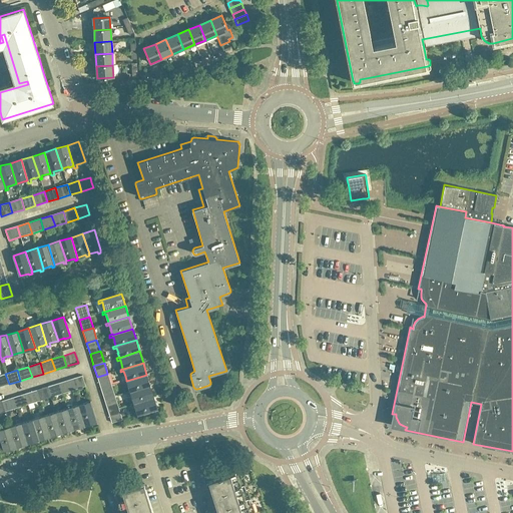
[(0,387),(9,384),(5,374),(0,375),(0,387)]
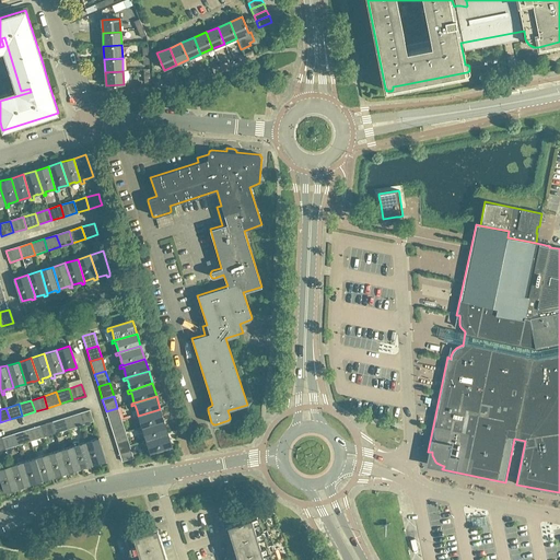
[(121,421),(117,408),(106,411),(109,424),(121,421)]
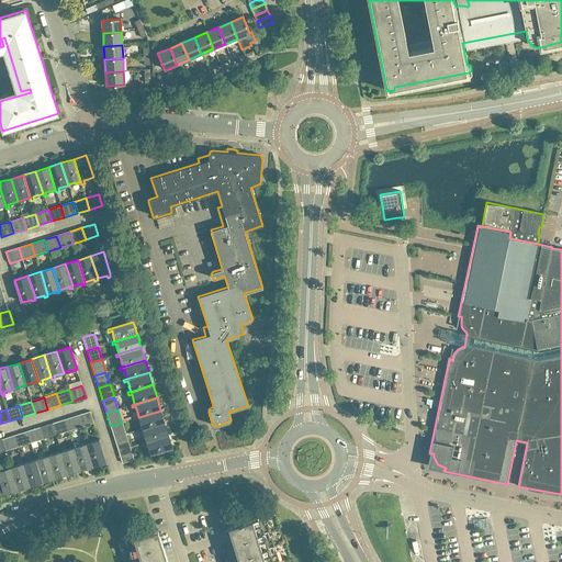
[(165,423),(160,411),(138,417),(138,416),(135,417),(136,419),(139,419),(142,424),(141,424),(143,428),(143,429),(165,423)]
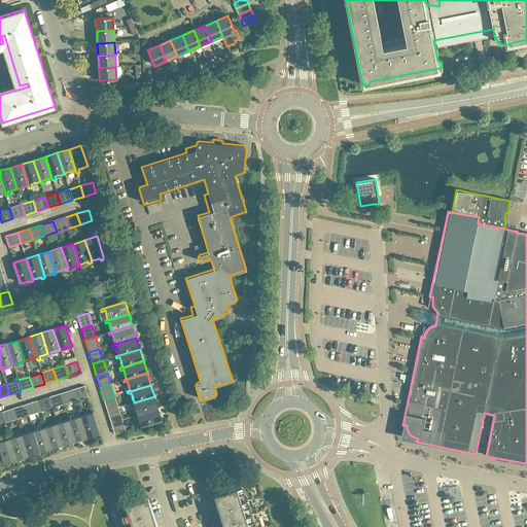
[(88,397),(84,386),(72,390),(76,400),(88,397)]
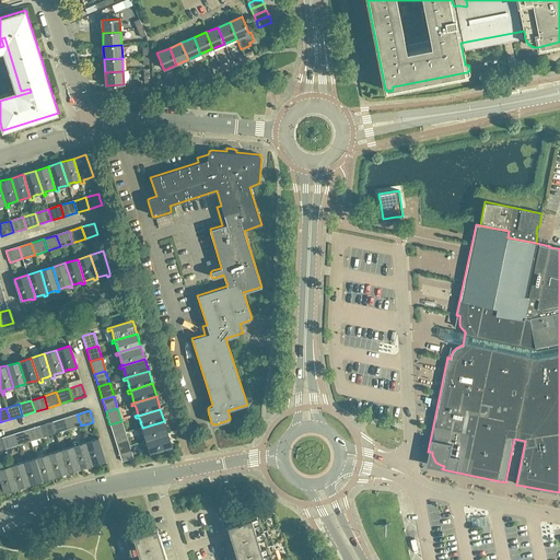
[(81,426),(77,415),(65,418),(68,430),(81,426)]
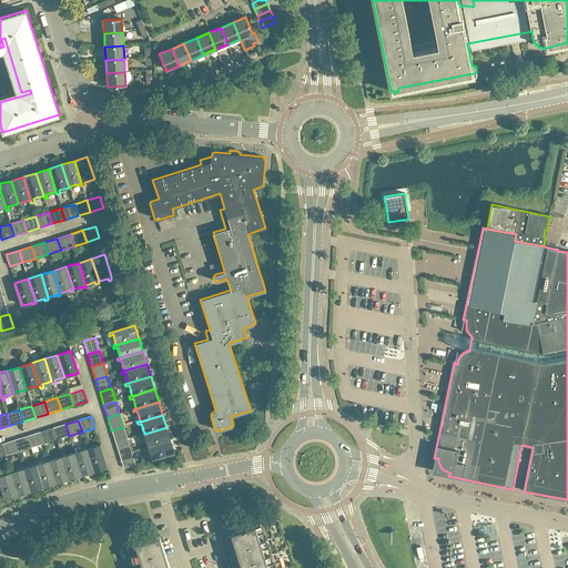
[(69,436),(66,424),(52,428),(57,439),(69,436)]
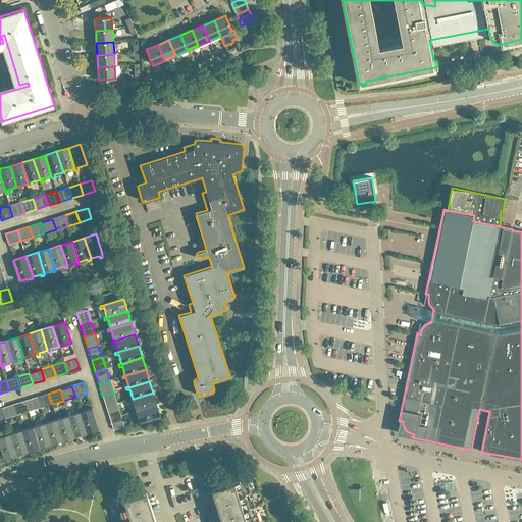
[(116,404),(113,393),(102,396),(106,408),(116,404)]
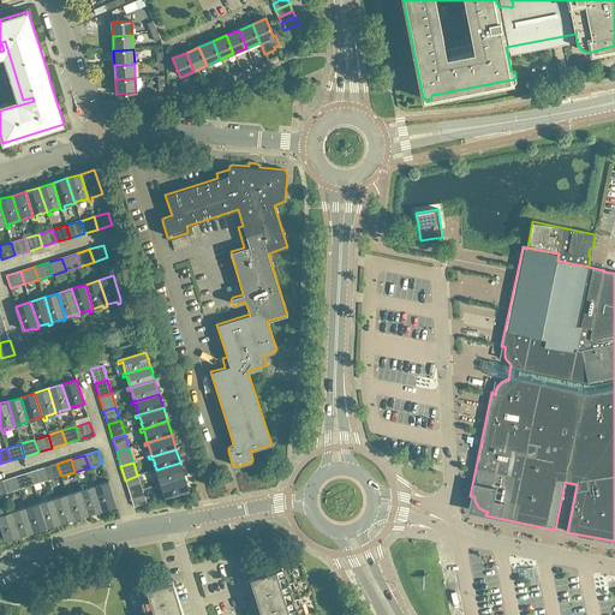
[(185,476),(180,463),(156,470),(156,469),(153,470),(154,473),(157,472),(159,478),(160,483),(160,484),(185,476)]
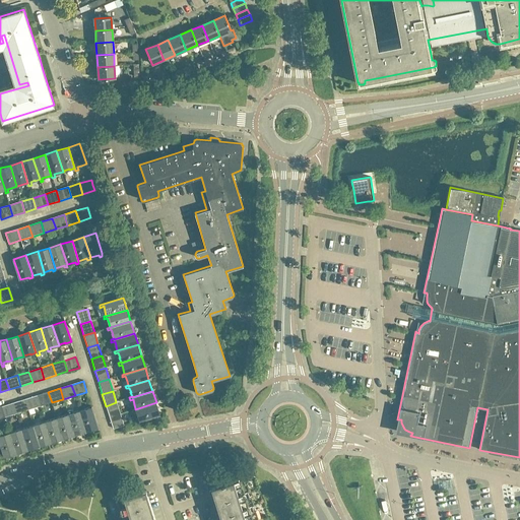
[(52,402),(48,392),(37,396),(40,406),(52,402)]
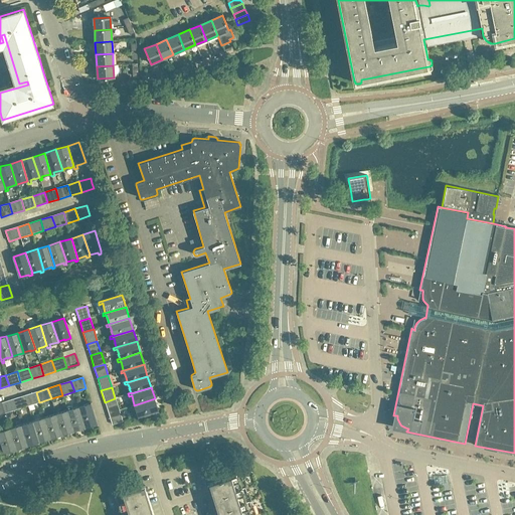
[(39,402),(36,392),(24,395),(28,406),(39,402)]
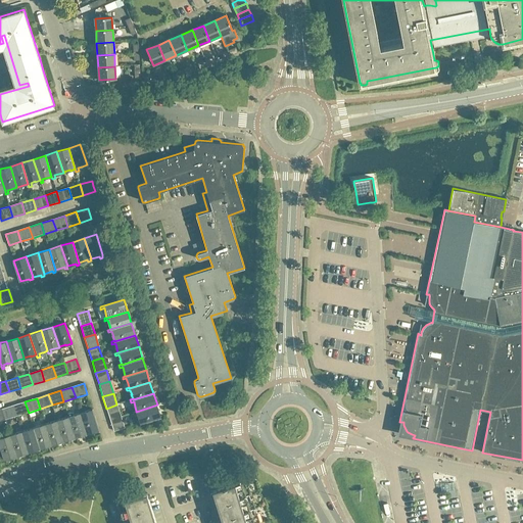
[(29,413),(25,401),(13,406),(16,416),(29,413)]
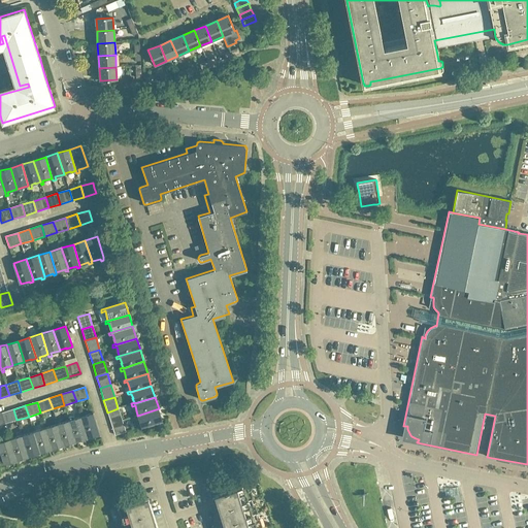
[(122,421),(118,408),(107,413),(111,424),(122,421)]
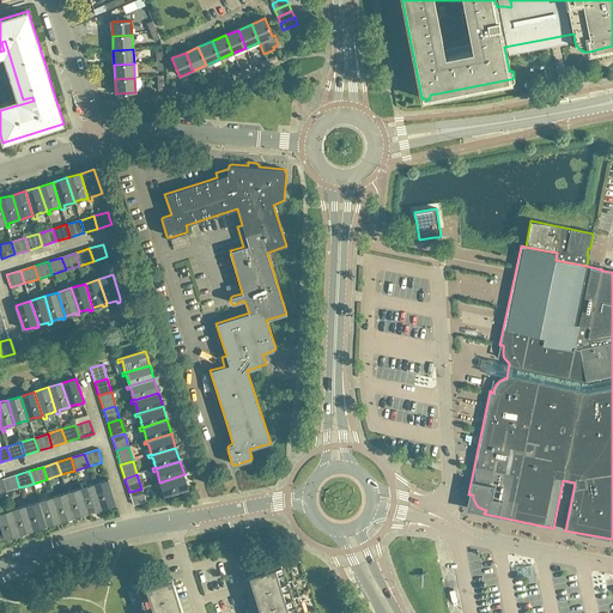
[(188,489),(184,474),(159,483),(159,481),(157,483),(157,485),(161,484),(163,490),(162,490),(164,497),(188,489)]
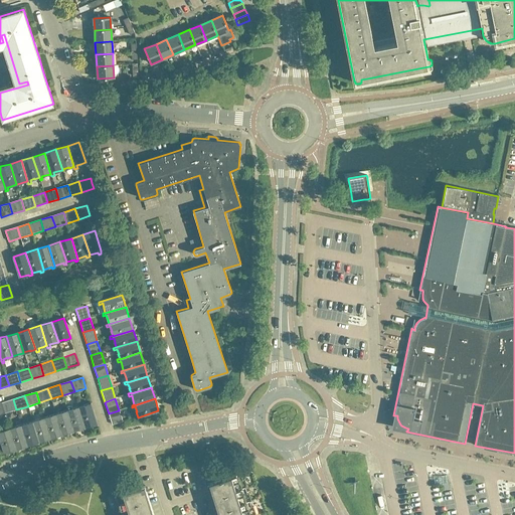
[(16,409),(13,399),(1,402),(5,413),(16,409)]
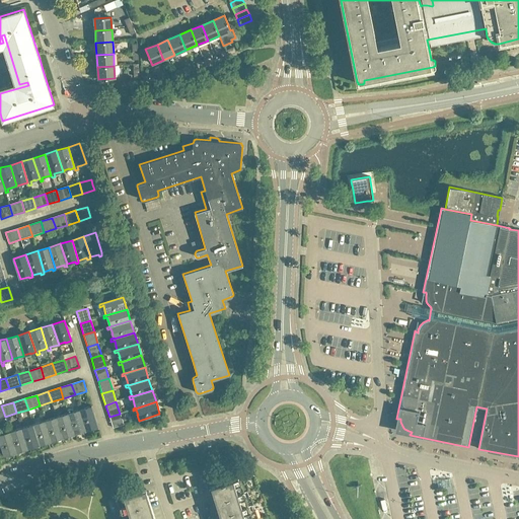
[(97,427),(91,406),(79,410),(86,430),(93,428),(94,430),(97,429),(96,427),(97,427)]
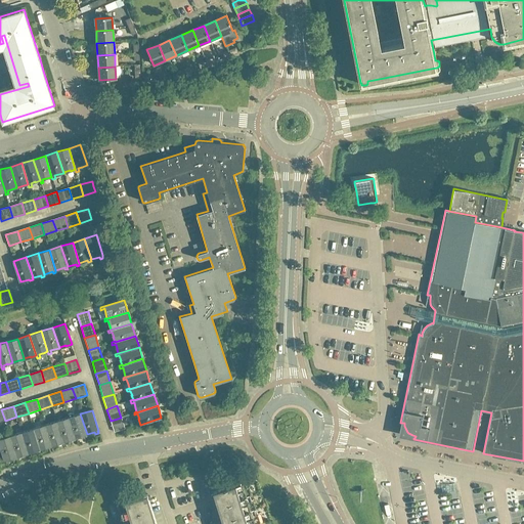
[(87,434),(80,413),(75,416),(74,415),(73,413),(71,413),(68,415),(69,418),(75,438),(83,435),(84,438),(87,437),(86,434),(87,434)]
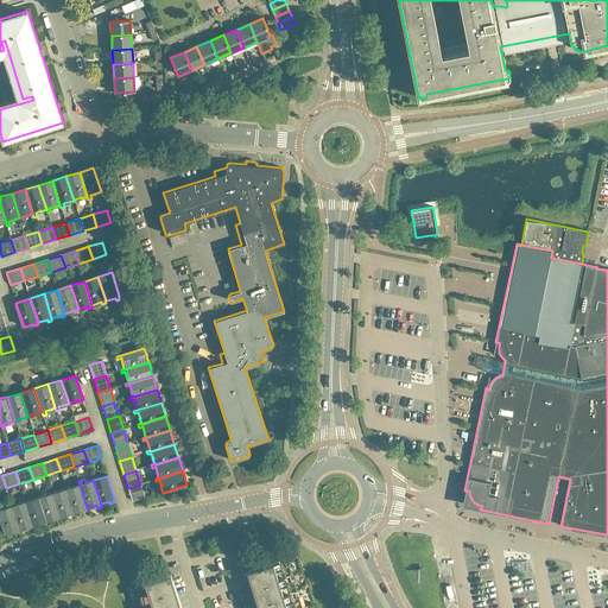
[(87,511),(87,508),(80,485),(65,489),(74,512),(83,510),(83,512),(87,511)]
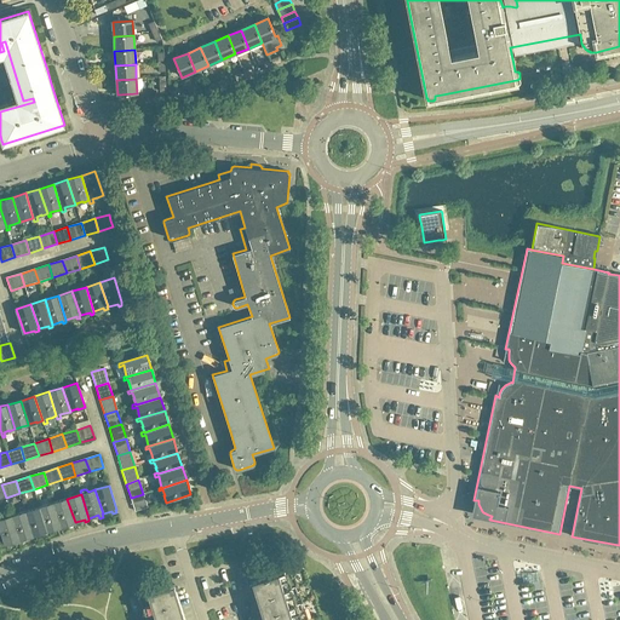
[(148,507),(143,494),(131,498),(135,512),(148,507)]
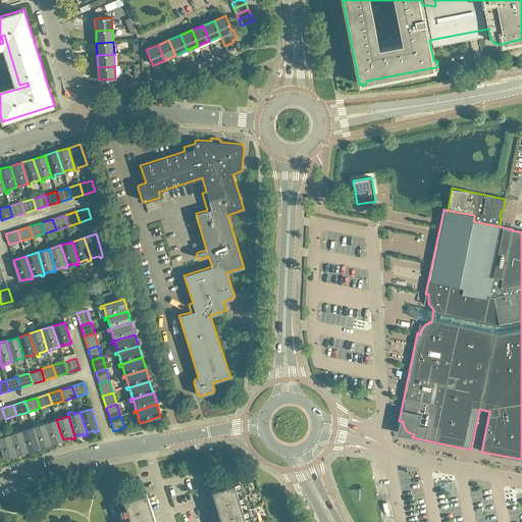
[(62,440),(63,439),(56,420),(45,423),(51,444),(59,441),(60,444),(63,442),(62,440)]
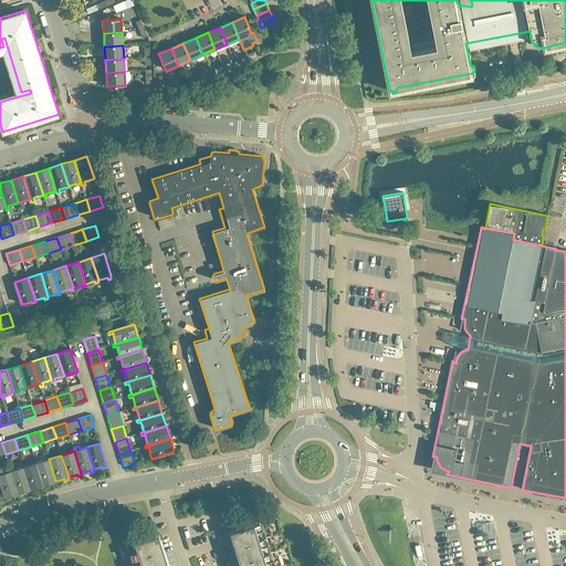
[(52,484),(55,483),(55,481),(49,459),(35,463),(42,485),(52,482),(52,484)]
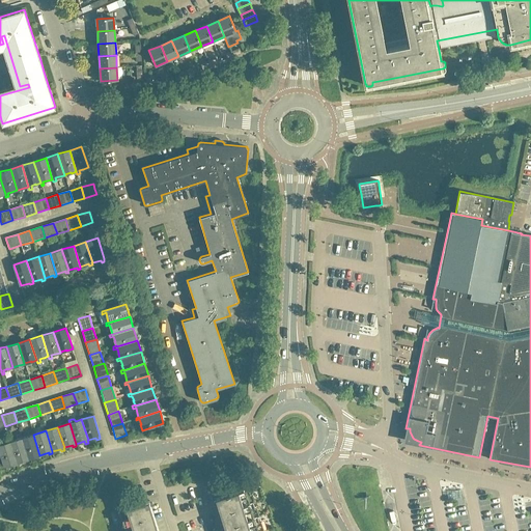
[(40,457),(39,455),(33,435),(22,438),(28,458),(36,456),(37,458),(40,457)]
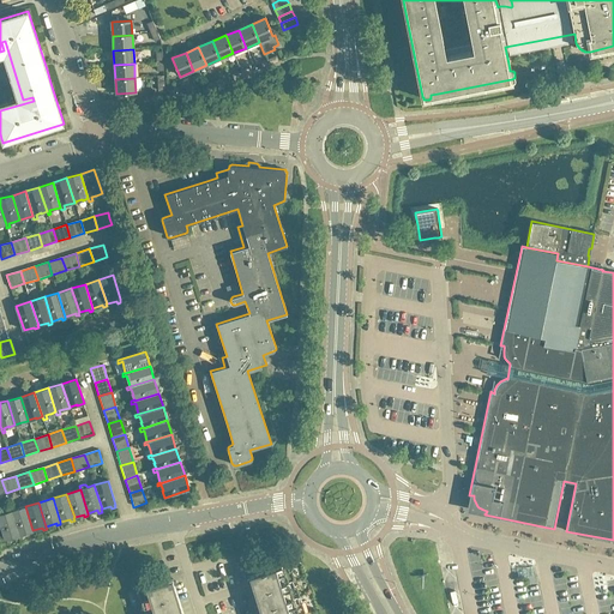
[(34,534),(32,530),(25,506),(11,511),(19,535),(29,531),(30,535),(34,534)]
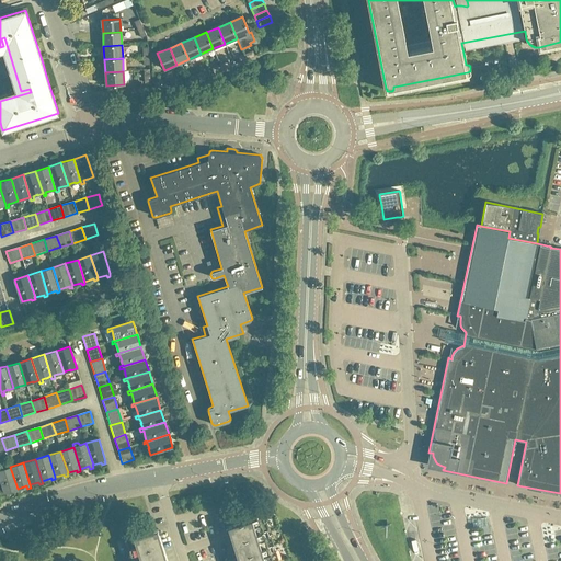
[(18,489),(10,467),(0,469),(0,478),(4,492),(13,490),(14,492),(18,491),(16,489),(18,489)]
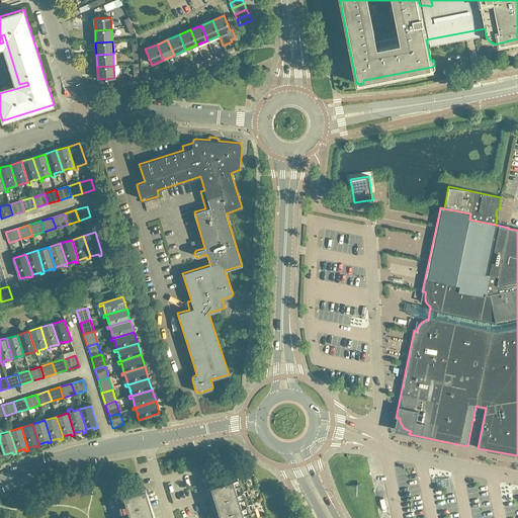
[(214,485),(224,517),(255,517),(251,505),(247,491),(243,479),(242,477),(233,480),(214,485)]
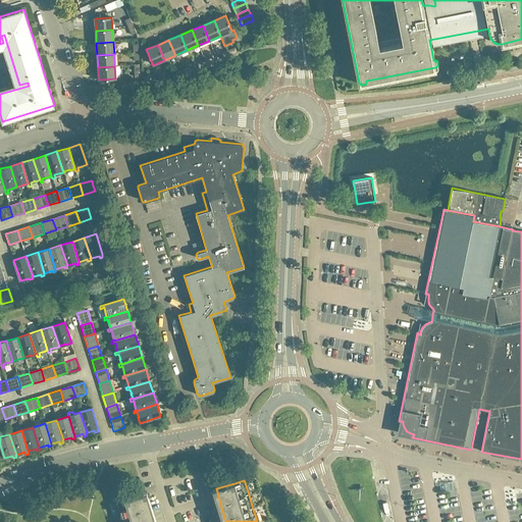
[(152,521),(144,493),(131,497),(127,499),(115,502),(119,517),(120,521),(152,521)]
